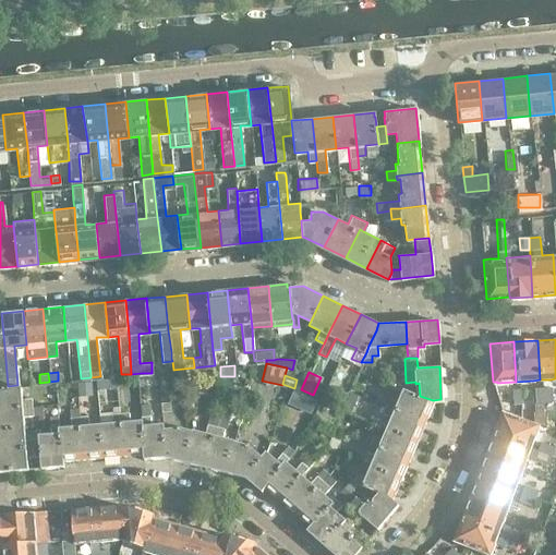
[(116,377),(96,379),(96,387),(117,385),(116,377)]
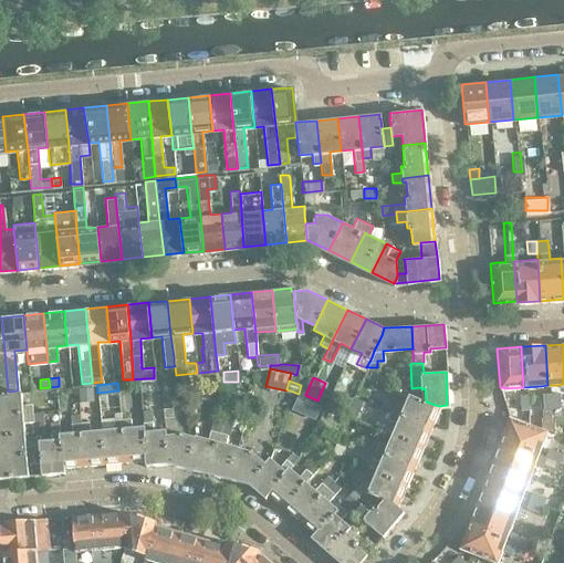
[(91,385),(76,386),(77,398),(92,397),(91,385)]
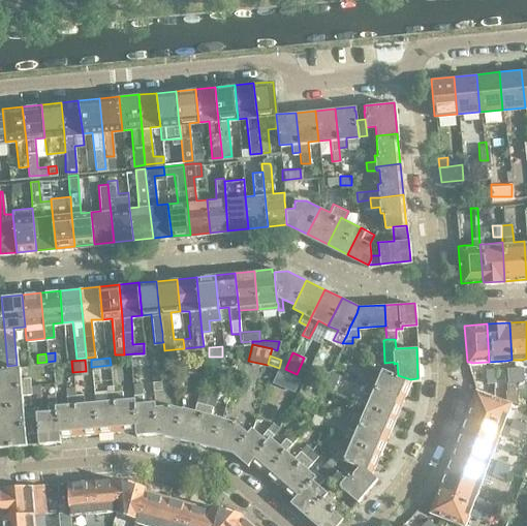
[(20,376),(19,365),(17,365),(7,366),(0,366),(0,385),(21,384),(28,383),(28,376),(20,376)]
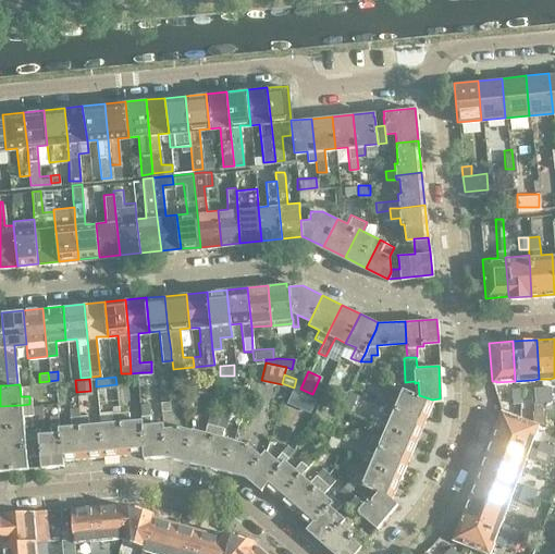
[(549,399),(547,384),(539,385),(540,401),(549,399)]
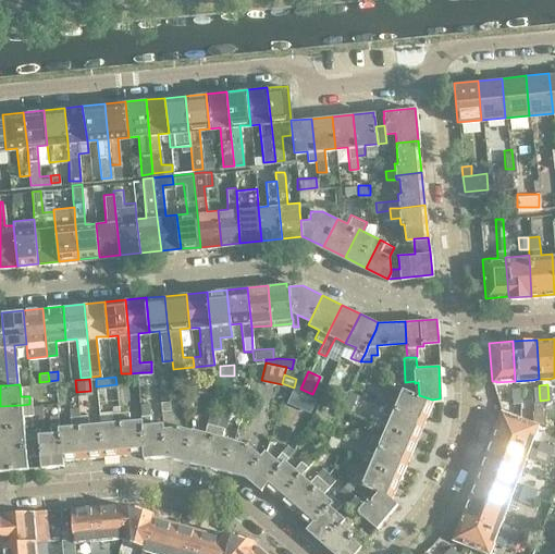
[(539,401),(539,385),(529,385),(530,401),(539,401)]
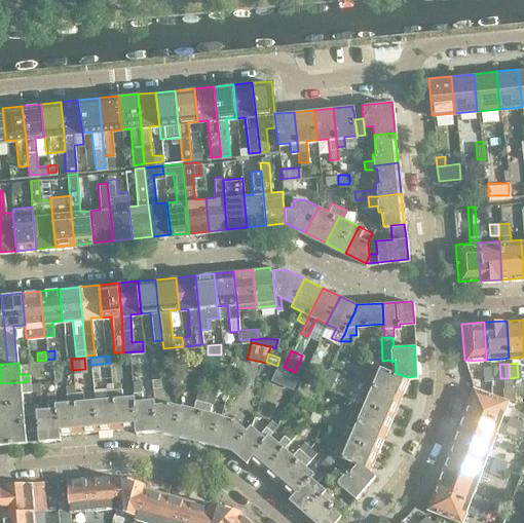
[(311,379),(315,371),(304,366),(300,375),(311,379)]
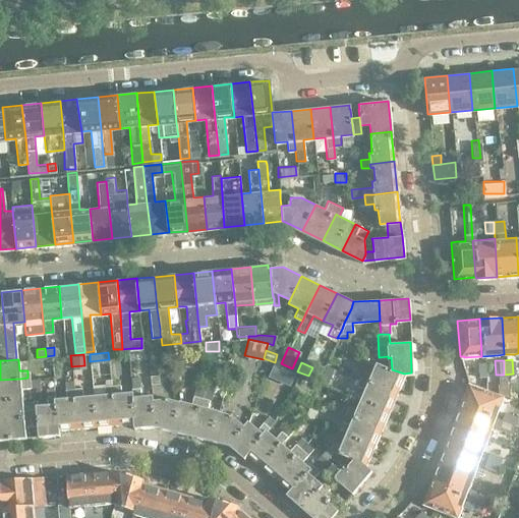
[(351,373),(367,381),(395,393),(404,373),(392,369),(376,362),(370,373),(354,366),(351,373)]
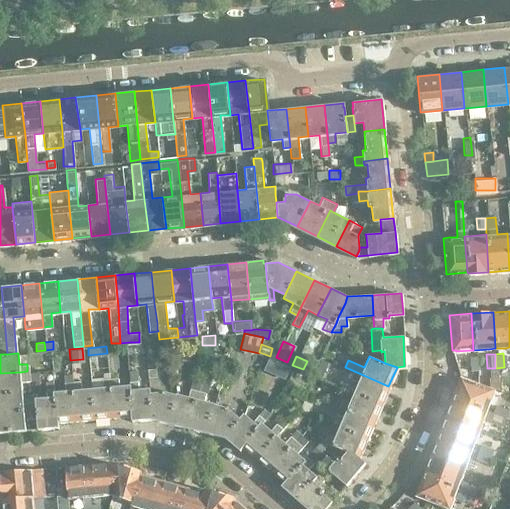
[(327,360),(319,357),(313,372),(320,375),(327,360)]
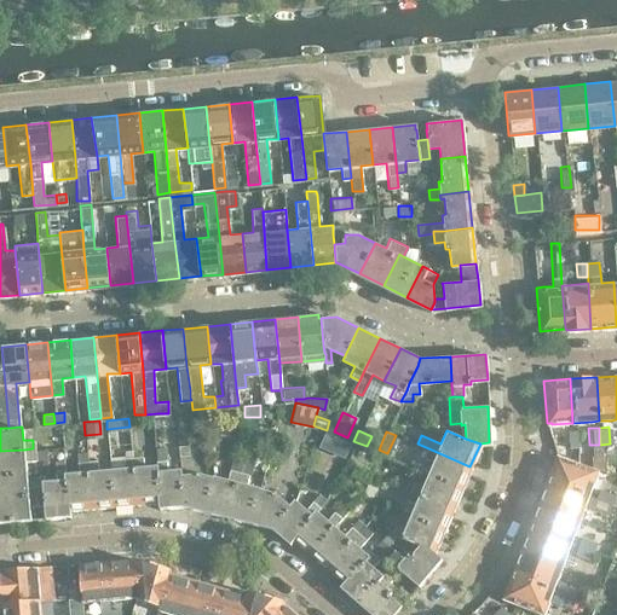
[(155,447),(156,459),(159,459),(166,459),(167,459),(166,446),(155,447)]
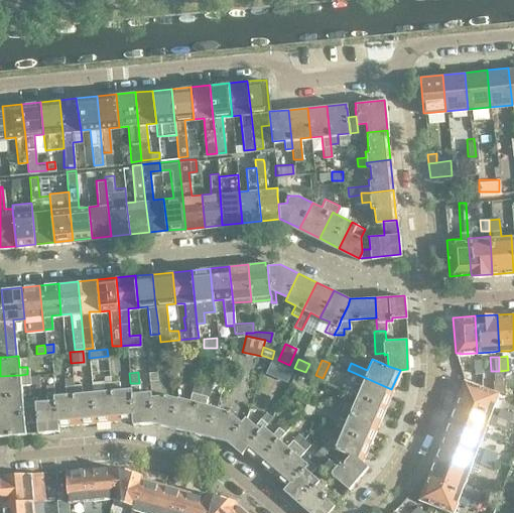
[(20,383),(28,383),(27,374),(20,375),(0,376),(0,395),(21,394),(20,383)]
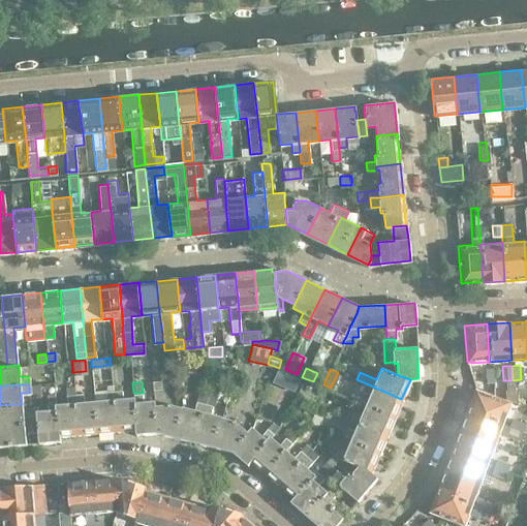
[(202,411),(194,441),(214,445),(221,418),(221,416),(210,413),(212,405),(214,405),(216,394),(219,394),(221,387),(209,383),(207,391),(202,411)]
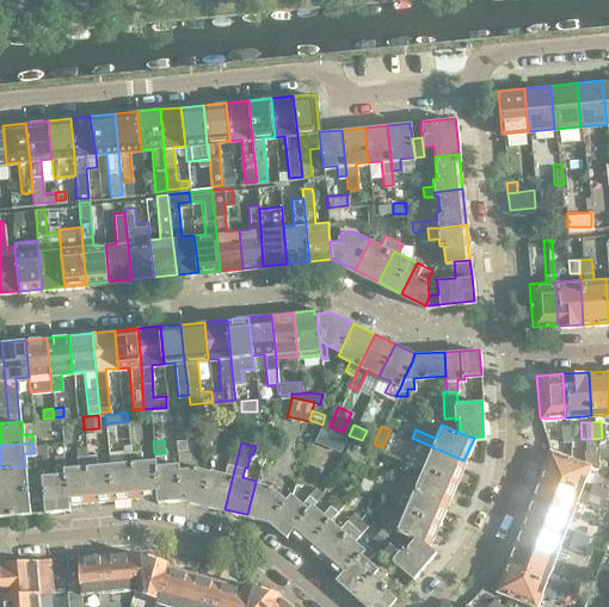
[(422,443),(418,451),(428,454),(423,466),(455,481),(461,466),(463,460),(431,446),(422,443)]
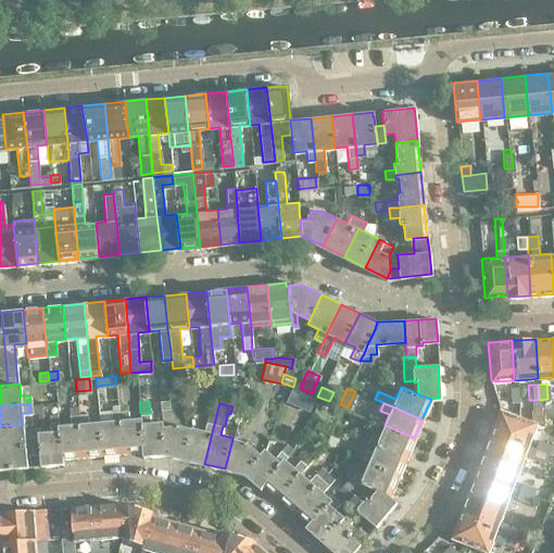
[(70,424),(59,425),(62,457),(75,456),(82,455),(79,423),(78,413),(77,405),(67,406),(68,415),(70,424)]
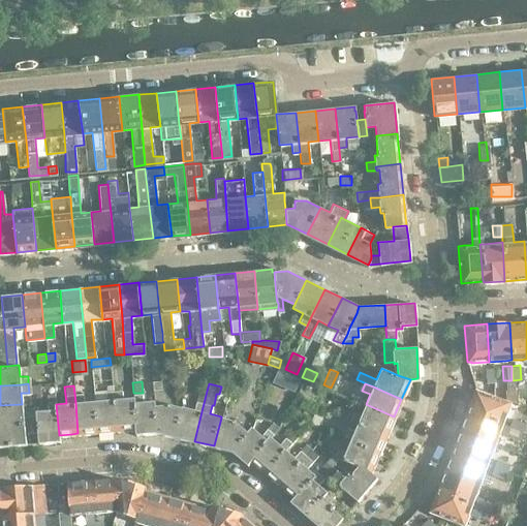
[(122,389),(113,390),(116,430),(135,428),(132,398),(122,399),(122,389)]
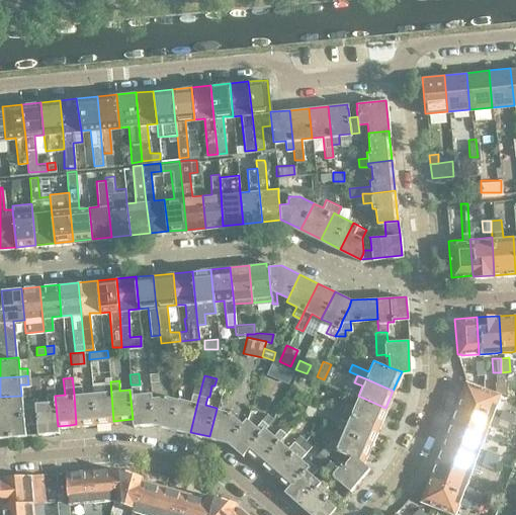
[(178,398),(178,399),(171,427),(190,432),(197,403),(202,382),(194,380),(189,401),(178,398)]
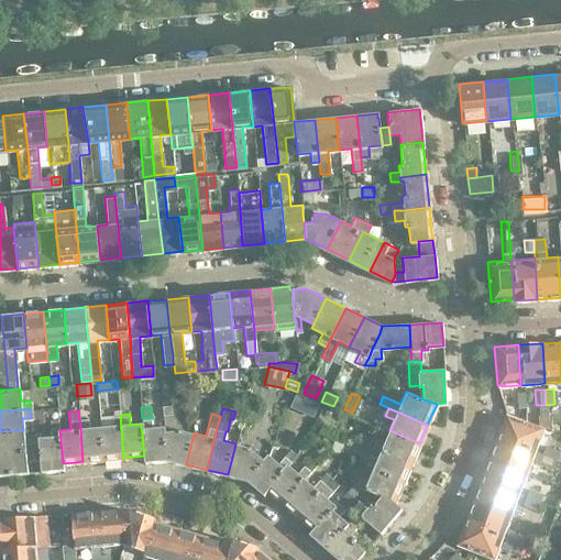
[(505,414),(497,436),(535,450),(542,428),(537,426),(505,414)]
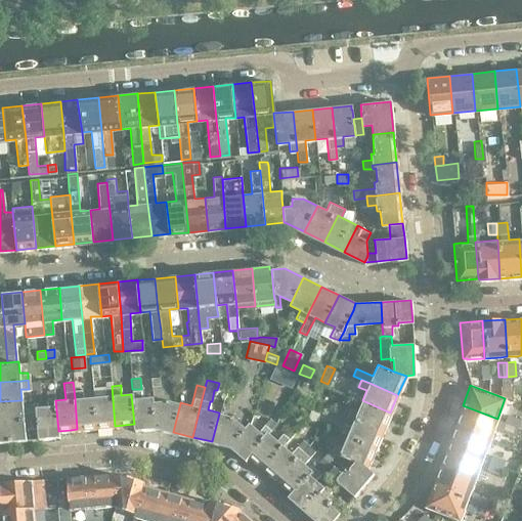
[(104,386),(92,387),(93,397),(96,427),(115,426),(112,386),(104,387),(104,386)]
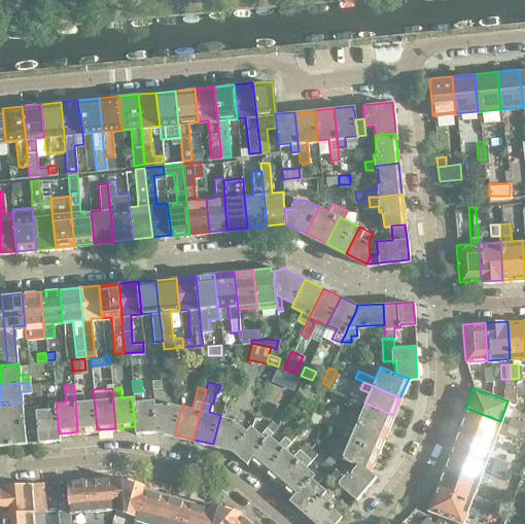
[(511,388),(502,389),(502,398),(508,400),(511,402),(511,388)]
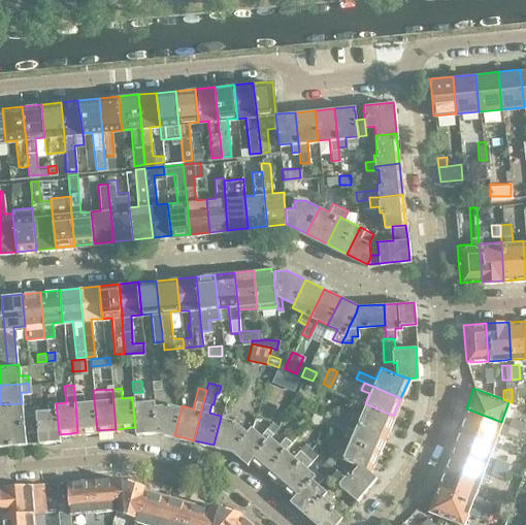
[(47,409),(35,411),(37,435),(38,435),(39,440),(59,439),(59,434),(56,403),(55,403),(54,391),(45,392),(47,409)]
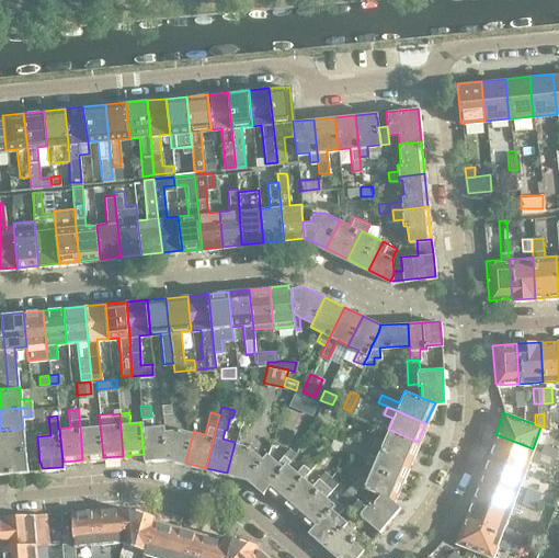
[(79,417),(80,426),(82,459),(103,457),(100,425),(88,426),(88,416),(79,417)]
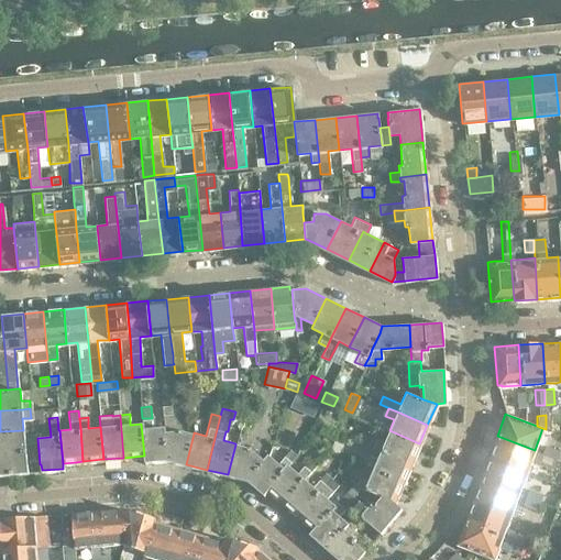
[(142,424),(141,424),(144,456),(144,461),(165,459),(164,432),(164,427),(151,428),(151,418),(144,418),(142,418),(143,424),(142,424)]
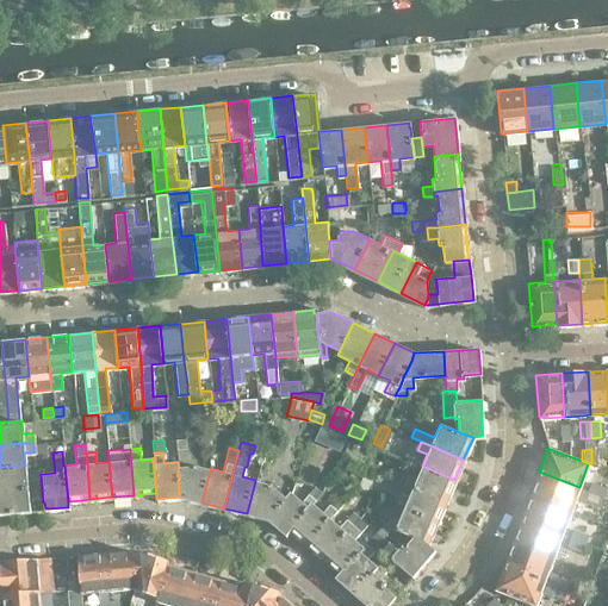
[(25,466),(0,467),(0,489),(28,488),(41,486),(41,478),(26,479),(25,466)]
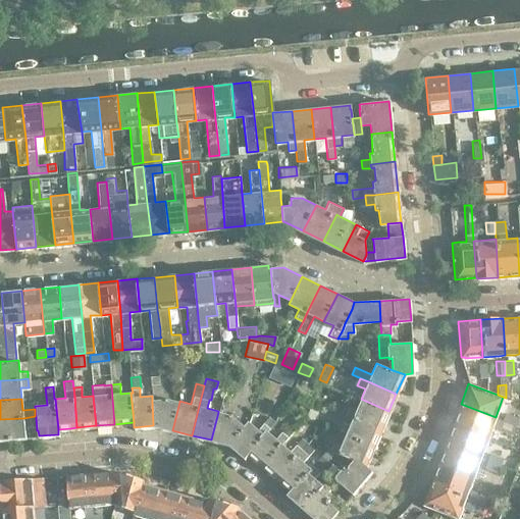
[(167,399),(152,401),(153,425),(172,430),(179,402),(167,399)]
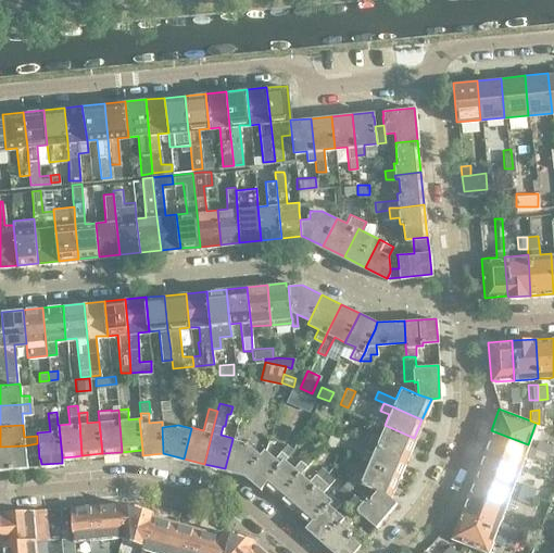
[(363,428),(359,436),(377,444),(405,457),(414,438),(385,425),(380,436),(363,428)]
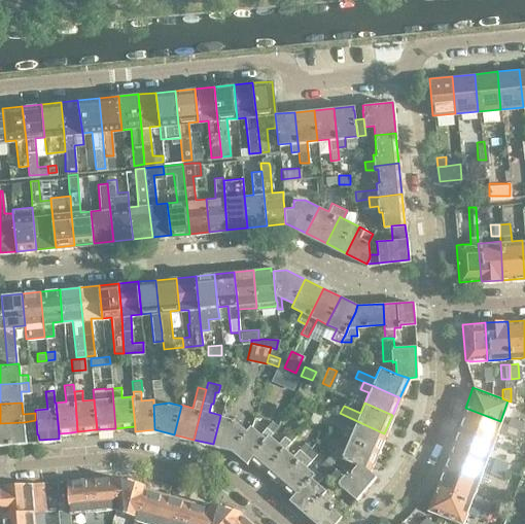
[(465,408),(457,427),(492,442),(500,421),(465,408)]
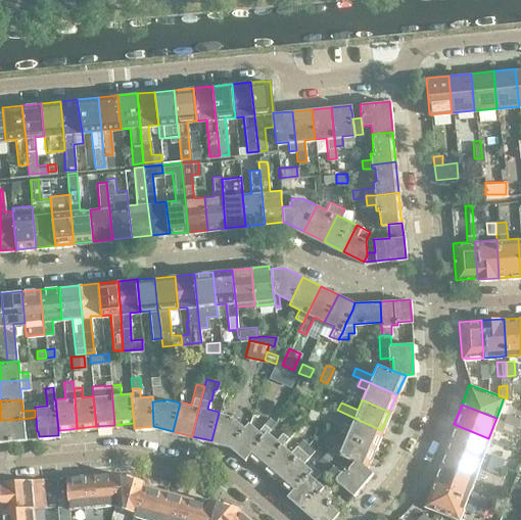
[(374,447),(381,430),(354,418),(337,410),(334,418),(350,425),(346,435),(374,447)]
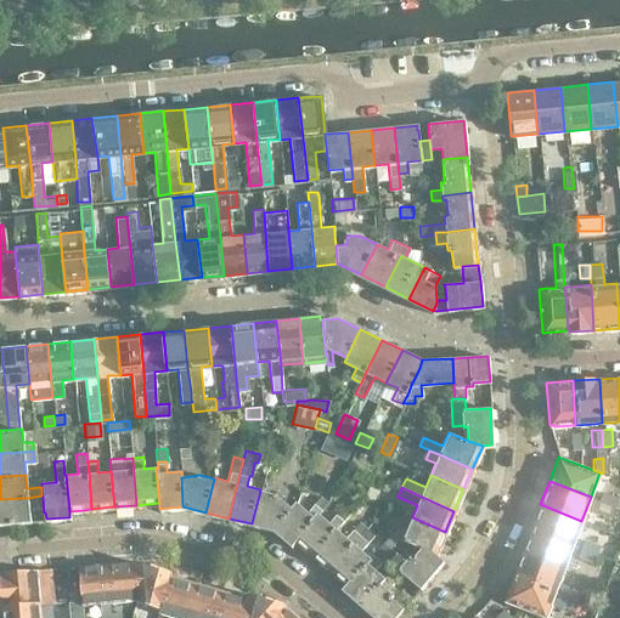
[(260,491),(252,523),(274,529),(291,508),(276,494),(260,491)]
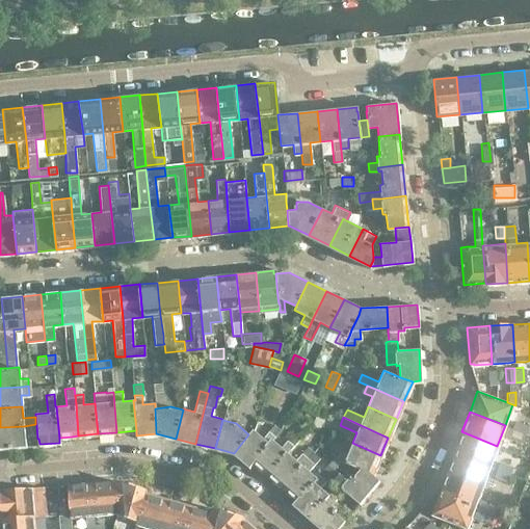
[(529,425),(515,420),(512,428),(527,433),(529,425)]
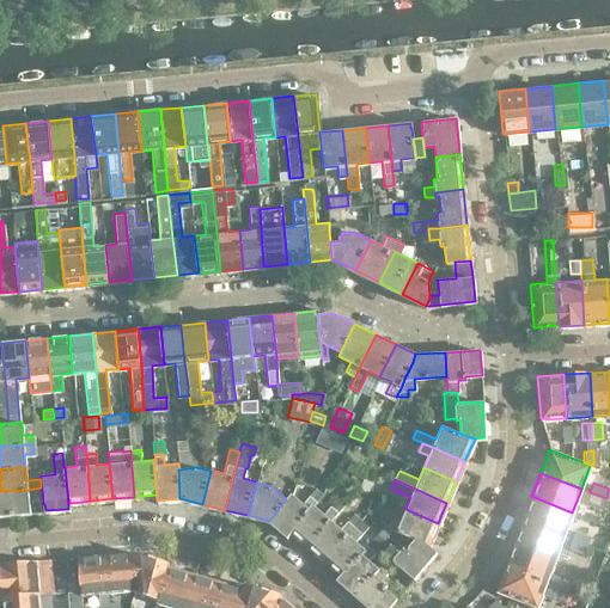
[(286,499),(269,521),(286,536),(290,532),(313,504),(322,492),(318,490),(315,486),(302,502),(291,493),(286,499)]
